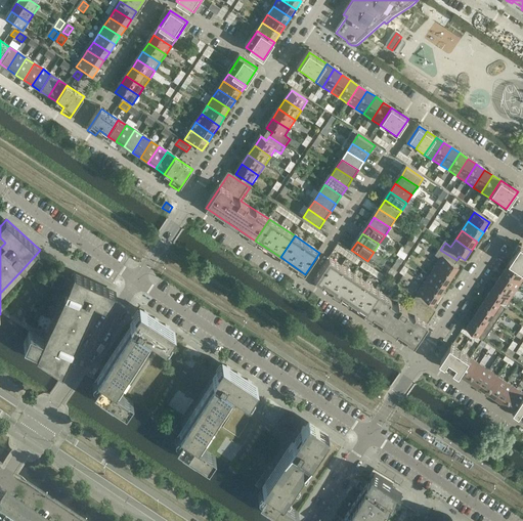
[(522,248),(511,264),(522,271),(522,248)]
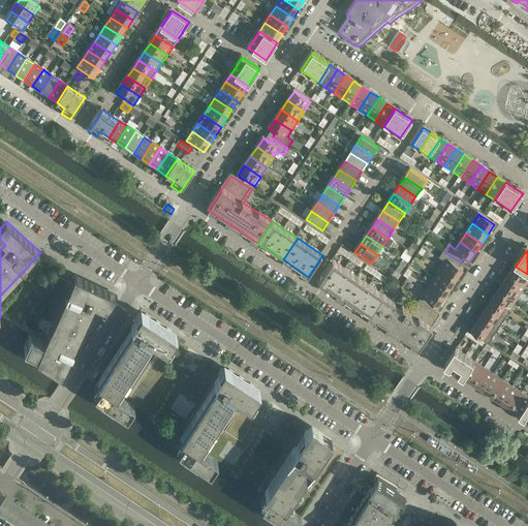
[(458,267),(461,263),(444,252),(440,259),(445,264),(441,270),(457,281),(464,271),(458,267)]
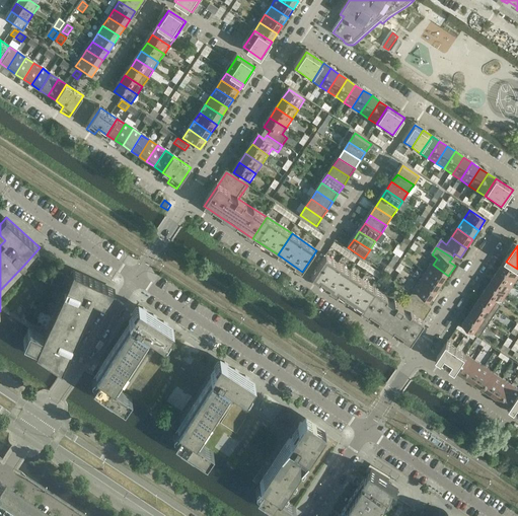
[(337,294),(351,273),(326,256),(312,278),(337,294)]
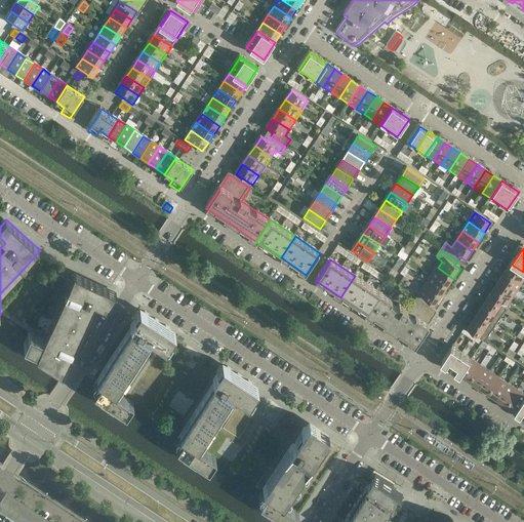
[(34,278),(42,269),(44,268),(38,262),(28,272),(34,278)]
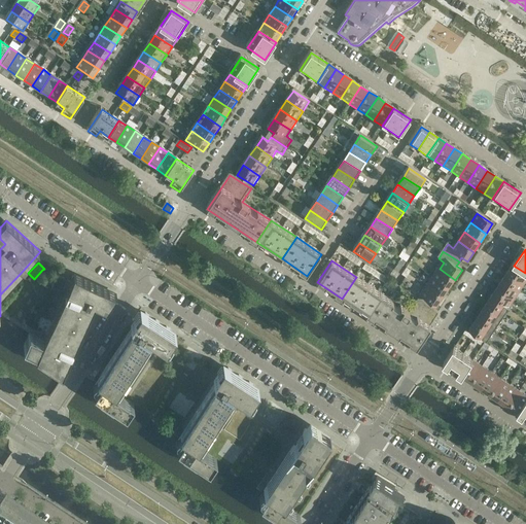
[(525,273),(514,266),(510,273),(525,283),(525,273)]
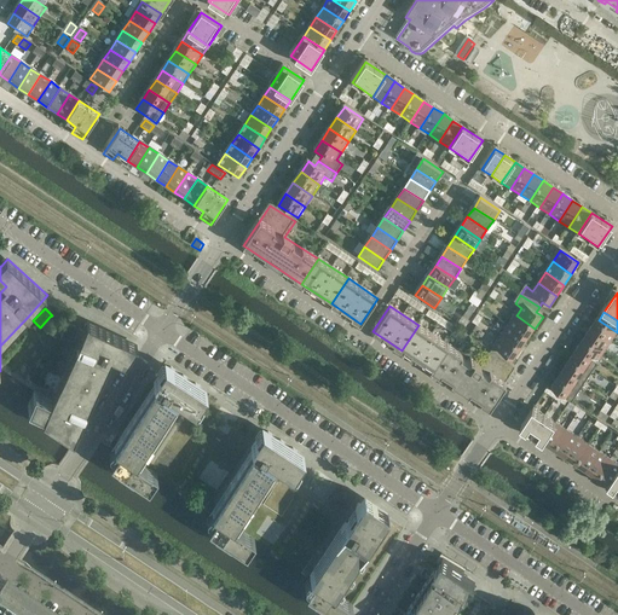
[(535,329),(517,315),(509,326),(527,340),(535,329)]
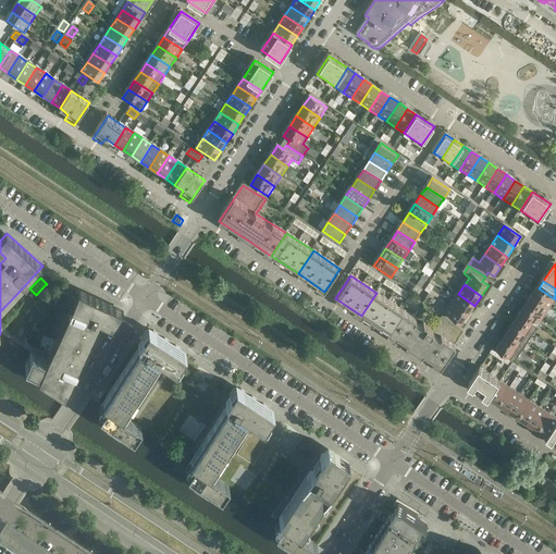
[(555,299),(539,288),(532,297),(551,309),(555,303),(555,299)]
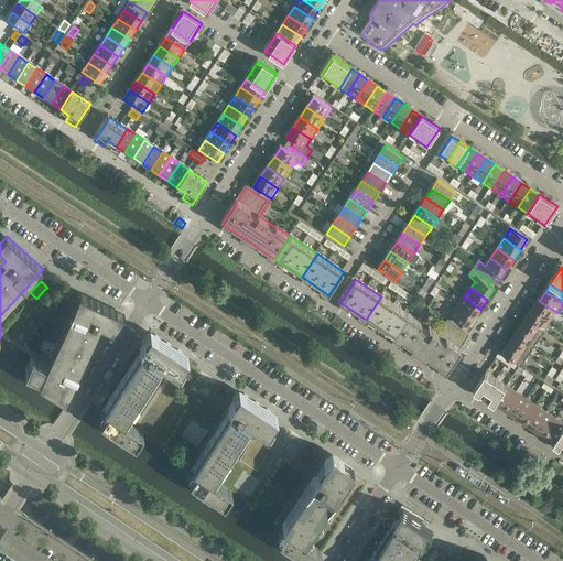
[(72,392),(103,325),(115,331),(126,314),(80,294),(76,303),(73,302),(69,310),(73,312),(50,360),(47,366),(33,359),(32,360),(26,375),(41,381),(40,384),(67,402),(68,401),(72,392)]
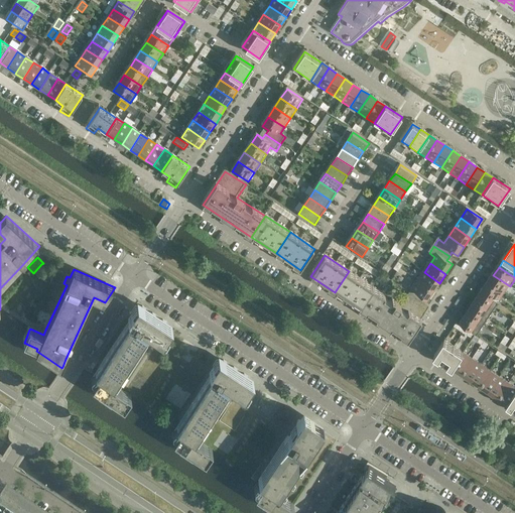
[(58,288),(65,275),(56,271),(55,273),(56,273),(50,285),(58,288)]
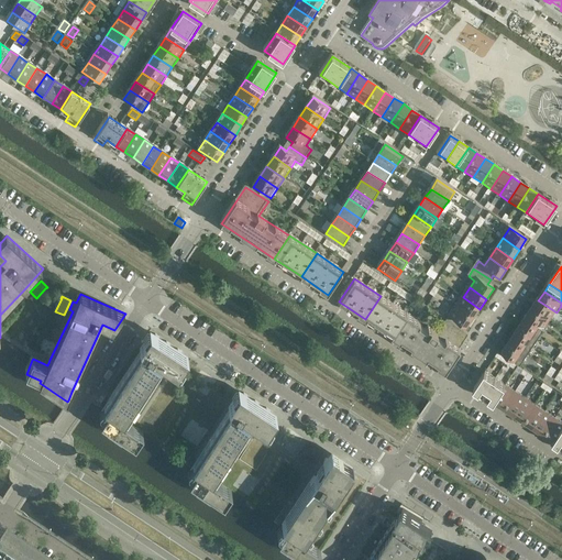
[(392,337),(407,315),(381,296),(365,319),(392,337)]
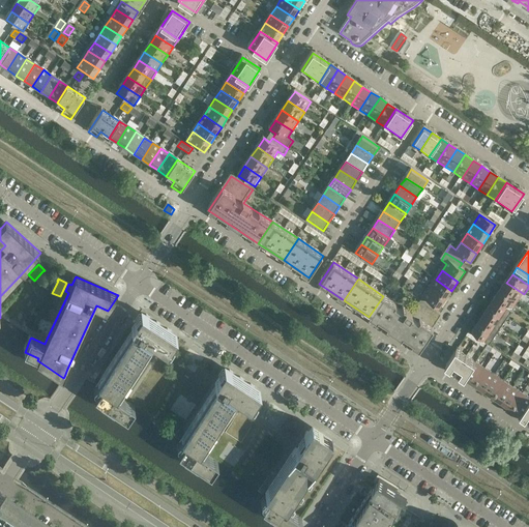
[(451,291),(436,280),(430,289),(445,300),(451,291)]
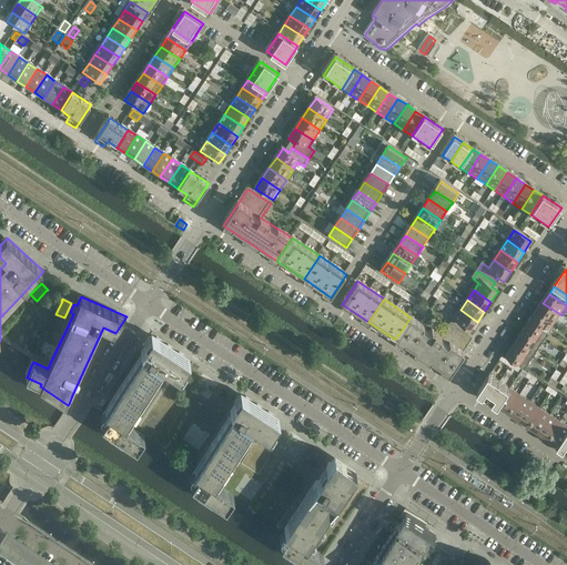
[(562,315),(543,303),(537,312),(556,324),(562,315)]
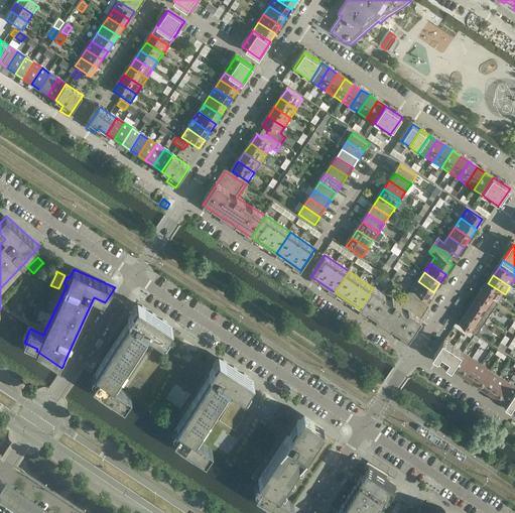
[(433,292),(418,281),(412,291),(427,301),(433,292)]
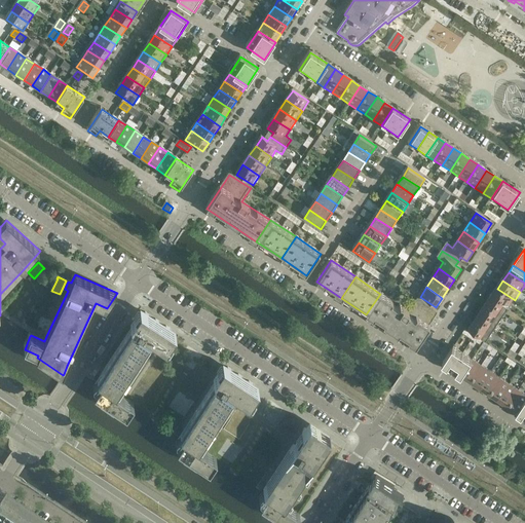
[(515,300),(497,289),(491,297),(509,308),(515,300)]
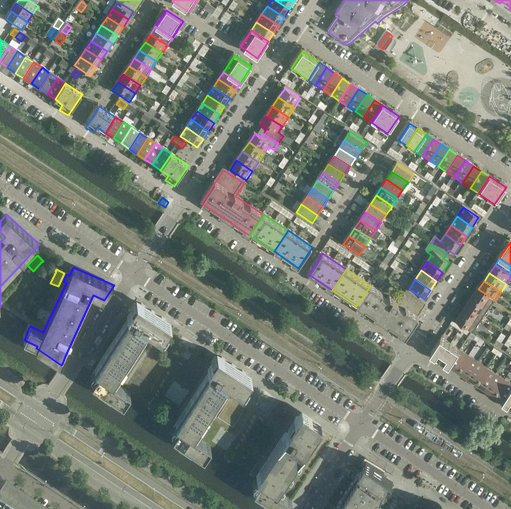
[(405,339),(427,305),(406,292),(398,304),(370,286),(356,306),(405,339)]
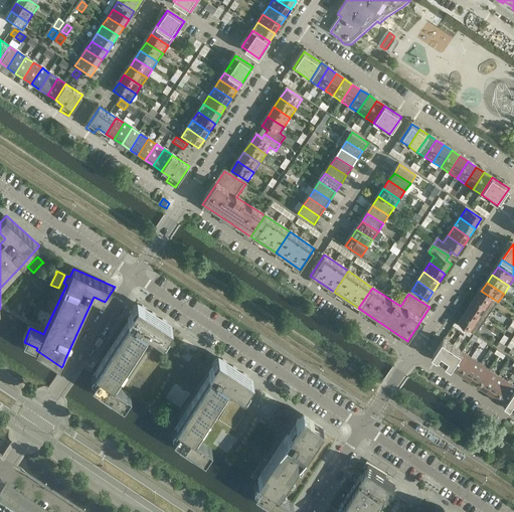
[(498,302),(481,291),(476,299),(493,311),(498,302)]
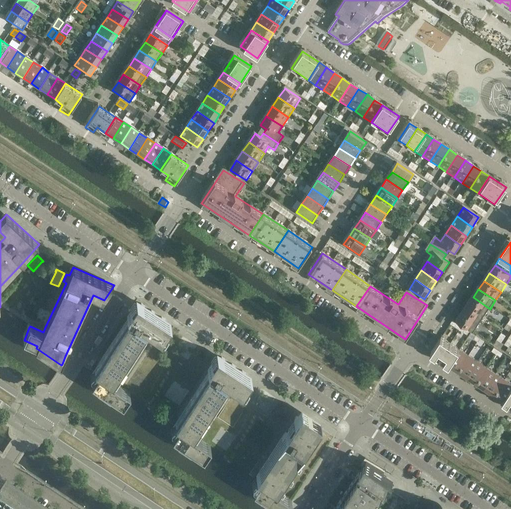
[(490,309),(473,297),(468,305),(485,317),(490,309)]
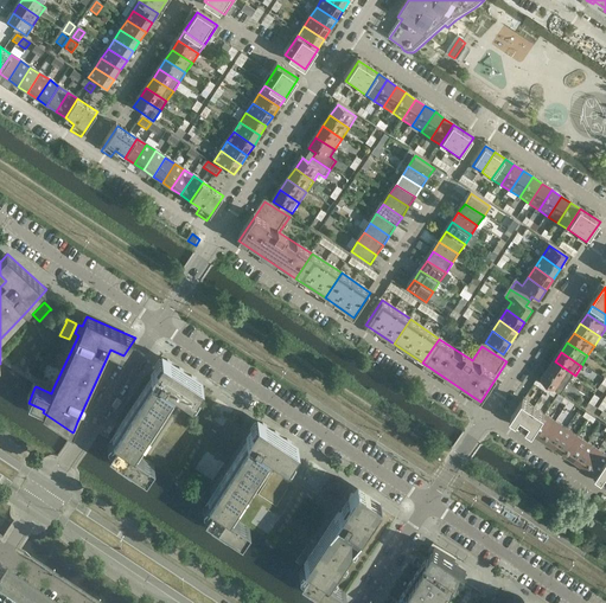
[(138,454),(177,396),(173,393),(173,392),(176,390),(192,402),(204,384),(163,357),(151,374),(155,377),(121,428),(116,434),(126,440),(122,444),(120,442),(116,447),(109,456),(116,461),(116,462),(131,473),(132,472),(147,481),(155,469),(139,457),(132,453),(133,453),(134,453),(138,454)]
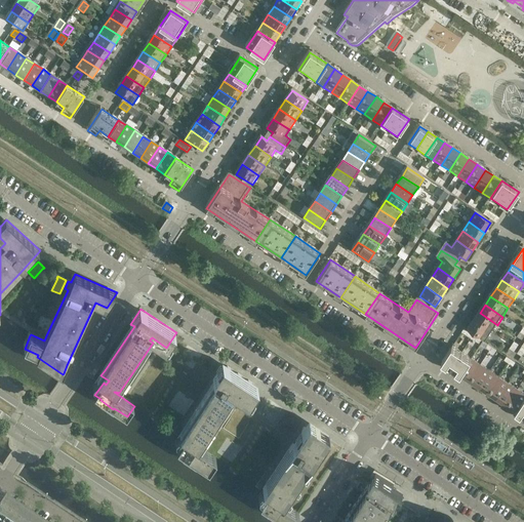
[(497,325),(480,313),(474,321),(491,333),(497,325)]
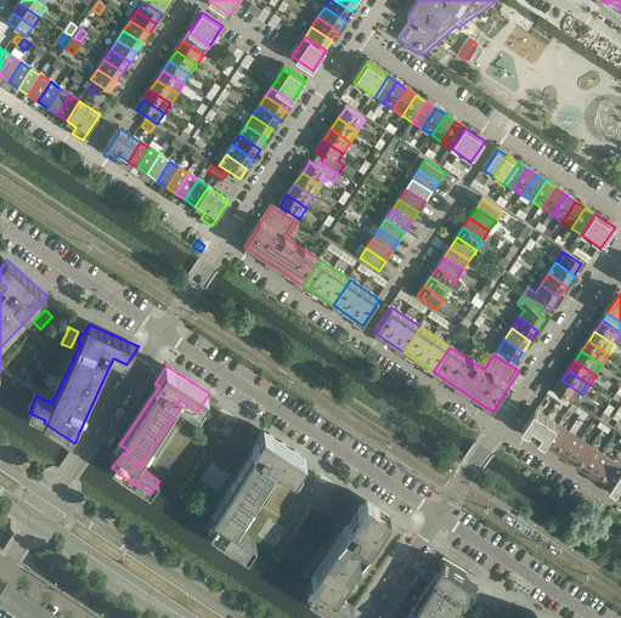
[(582,395),(562,380),(555,391),(576,404),(582,395)]
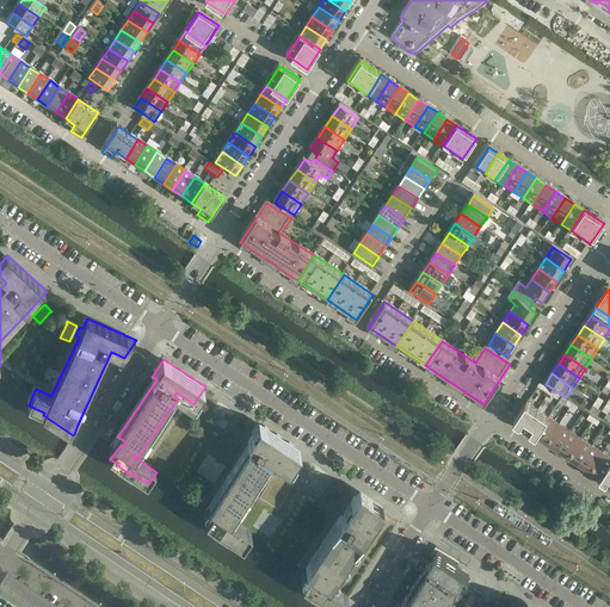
[(538,439),(550,420),(528,406),(516,423),(538,439)]
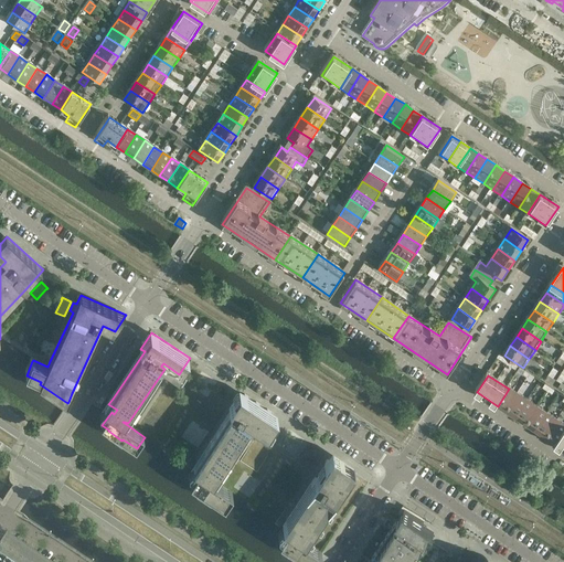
[(507,412),(518,395),(509,389),(498,406),(507,412)]
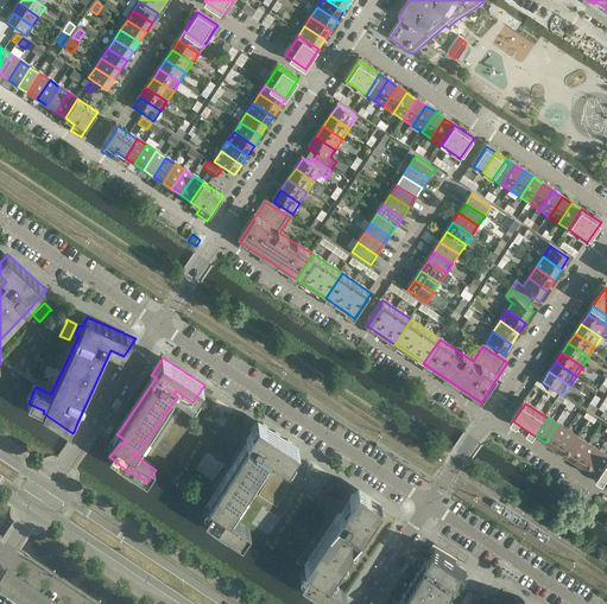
[(233,519),(272,461),(269,458),(270,457),(271,455),(289,466),(299,449),(259,421),(250,434),(247,438),(251,442),(213,498),(221,504),(219,509),(215,507),(214,509),(213,512),(212,512),(206,521),(213,526),(212,527),(227,536),(227,535),(242,546),(252,533),(250,532),(235,522),(228,517),(228,516),(229,517),(231,516),(233,519)]
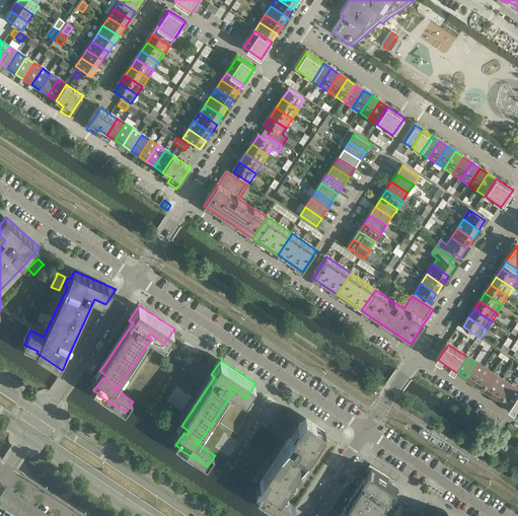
[(474,384),(485,369),(475,363),(465,378),(474,384)]
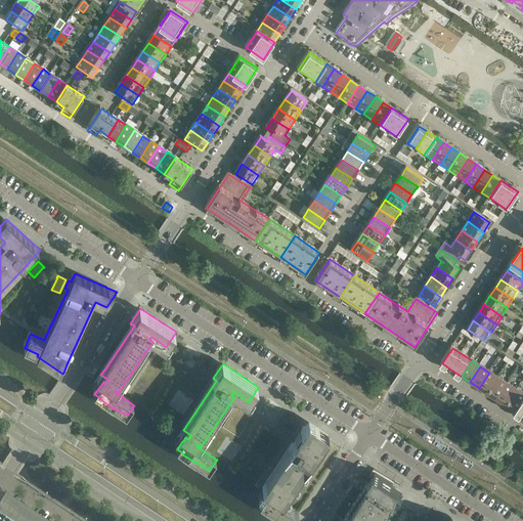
[(488,394),(499,379),(489,373),(479,388),(488,394)]
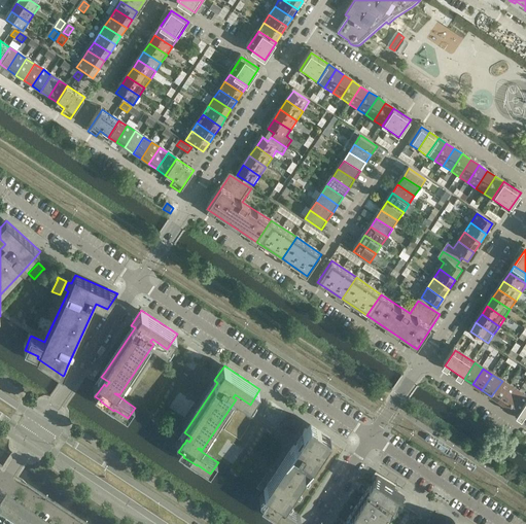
[(500,403),(512,387),(502,381),(491,396),(500,403)]
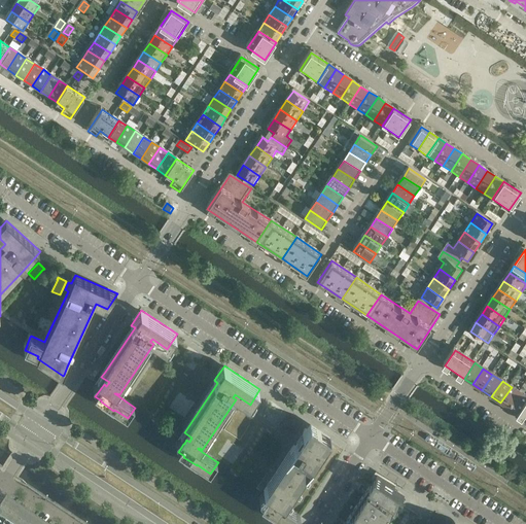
[(510,409),(521,393),(512,387),(500,403),(510,409)]
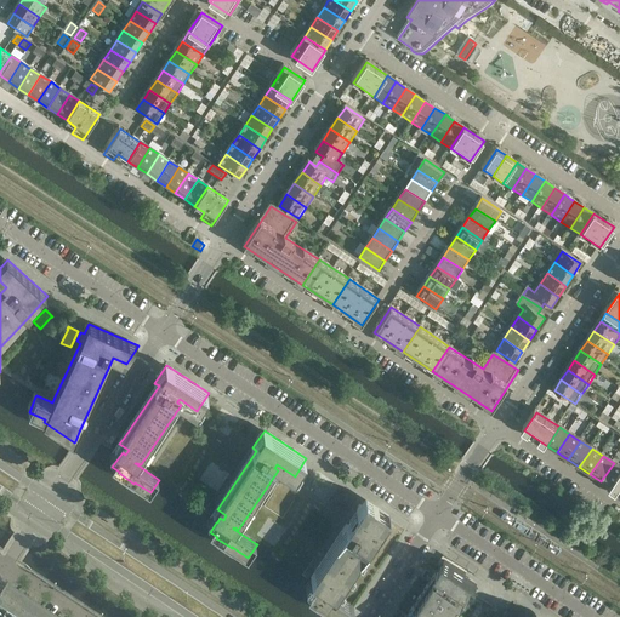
[(612,489),(619,475),(619,467),(614,463),(601,481),(612,489)]
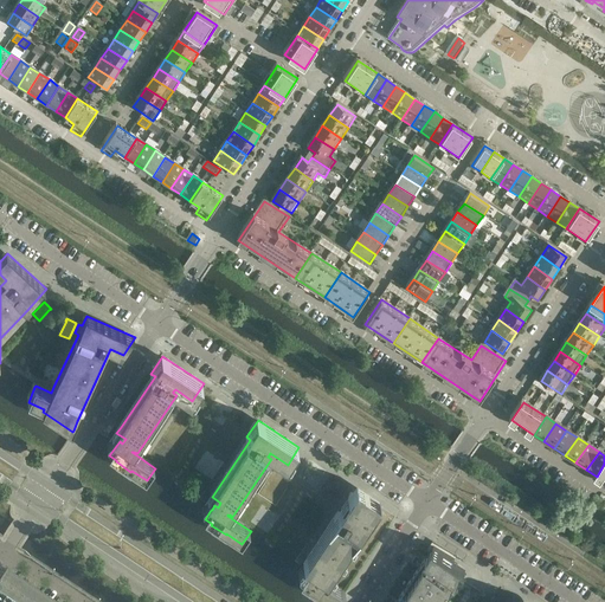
[(334,573),(364,529),(381,502),(358,486),(341,510),(308,561),(316,567),(314,570),(310,569),(309,571),(308,574),(301,583),(308,588),(307,589),(322,599),(322,597),(328,601),(342,601),(347,595),(327,582),(327,581),(328,582),(330,578),(332,576),(334,573)]
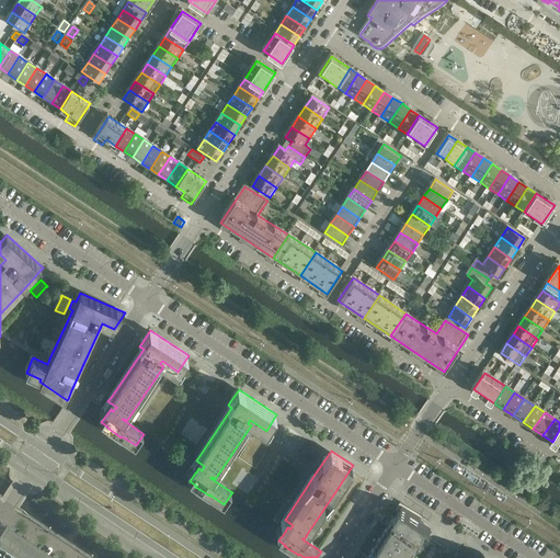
[(410,557),(412,557),(415,550),(416,547),(419,548),(422,541),(423,537),(425,538),(426,535),(429,536),(434,531),(432,528),(433,528),(402,508),(368,557),(410,557)]
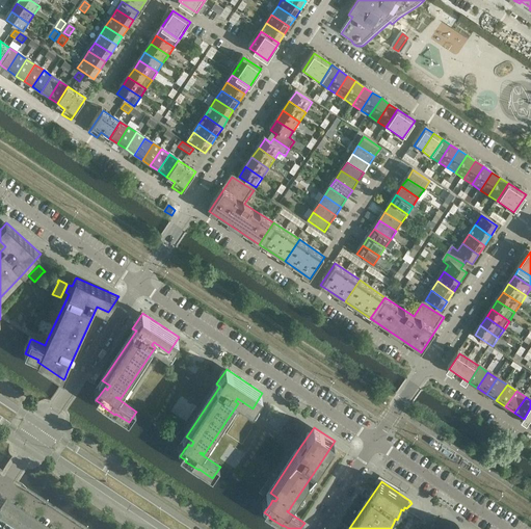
[(11,528),(17,521),(6,514),(2,522),(0,521),(1,520),(0,520),(0,528),(11,528)]
